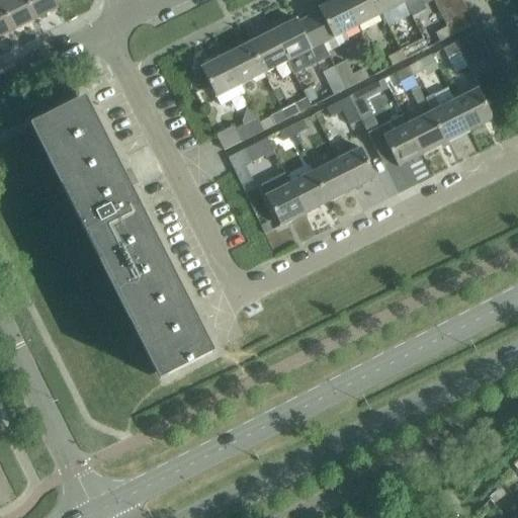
[(24,0),(0,0),(0,2),(14,31),(35,20),(24,0)]
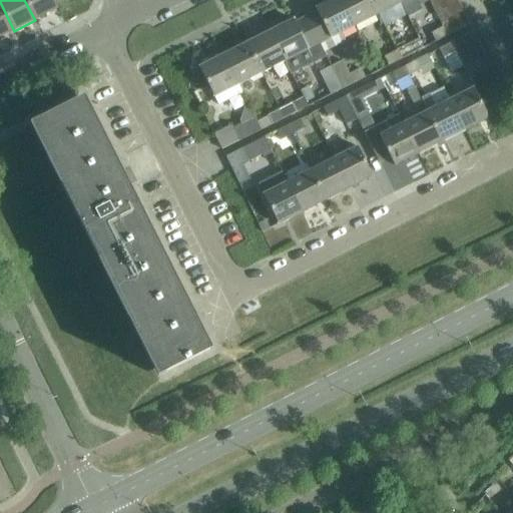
[(24,0),(35,20),(58,9),(54,1),(53,0),(24,0)]
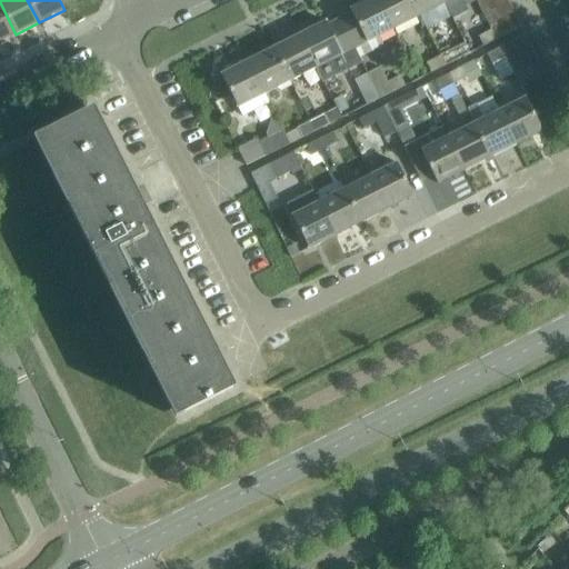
[(340,19),(355,48),(393,29),(379,0),(367,0),(350,9),(352,13),(340,19)]
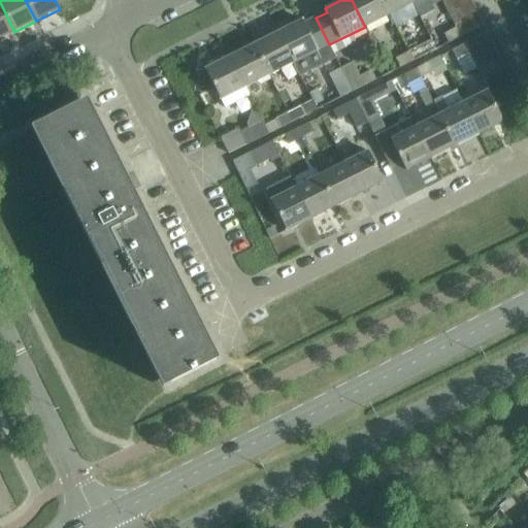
[(381,0),(352,0),(365,27),(388,15),(381,0)]
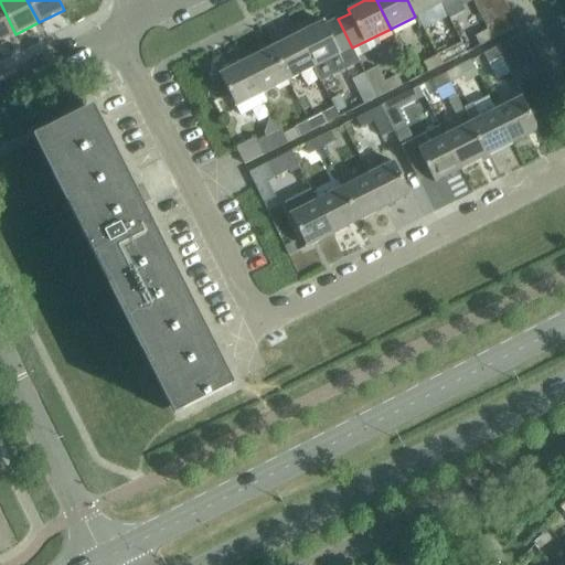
[(439,0),(407,0),(415,17),(441,3),(439,0)]
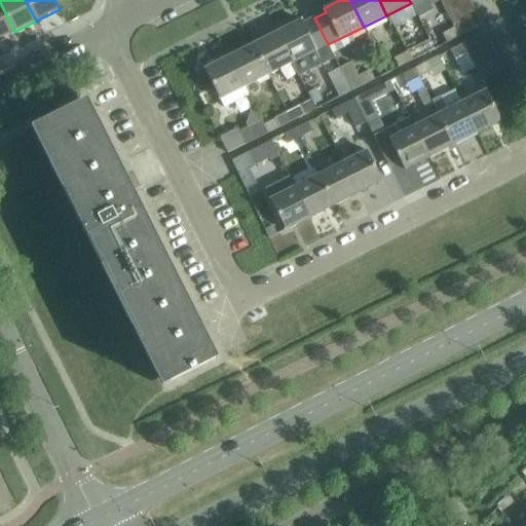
[(470,2),(467,0),(444,0),(441,2),(447,13),(470,2)]
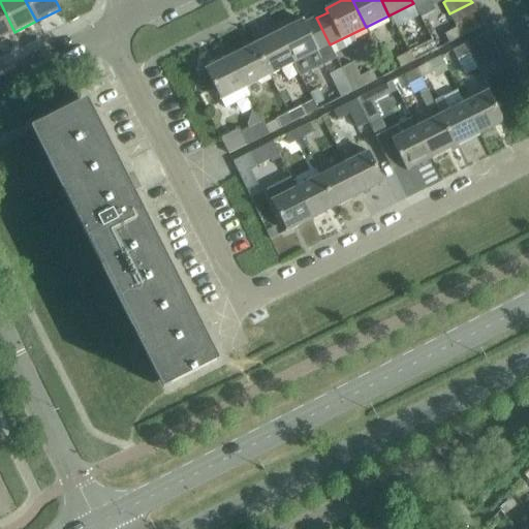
[(0,2),(0,38),(14,32),(0,2)]
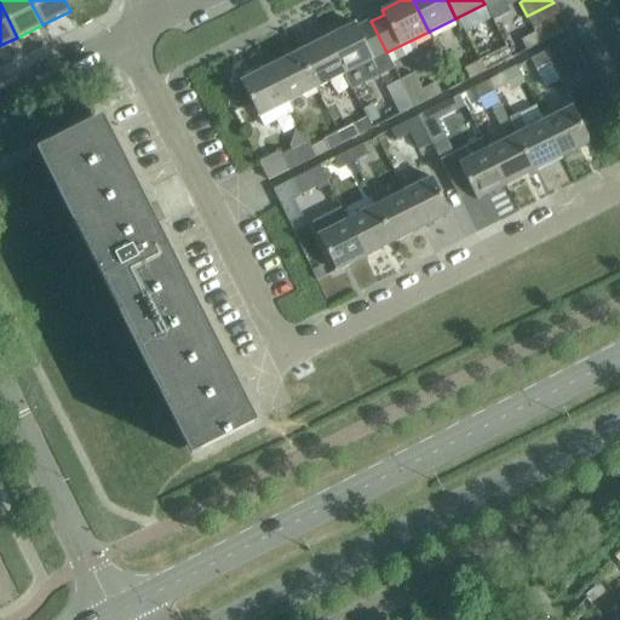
[(561,17),(554,3),(527,16),(534,30),(561,17)]
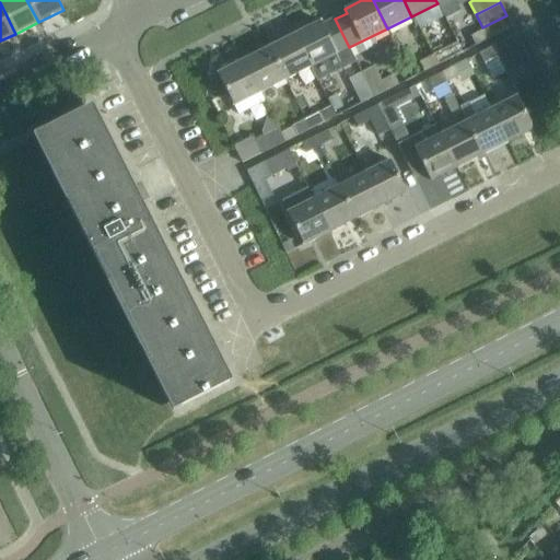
[(513,27),(506,15),(482,27),(483,30),(470,36),(476,46),(488,39),(513,27)]
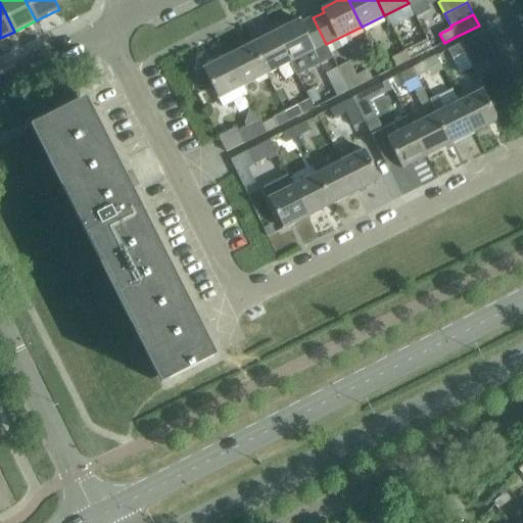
[(332,57),(326,44),(313,17),(300,24),(298,20),(275,32),(291,62),(297,75),(332,57)]
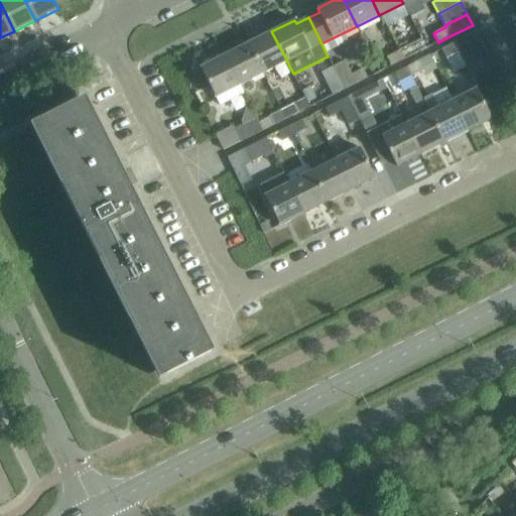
[(271,31),(248,43),(263,74),(287,61),(271,31)]
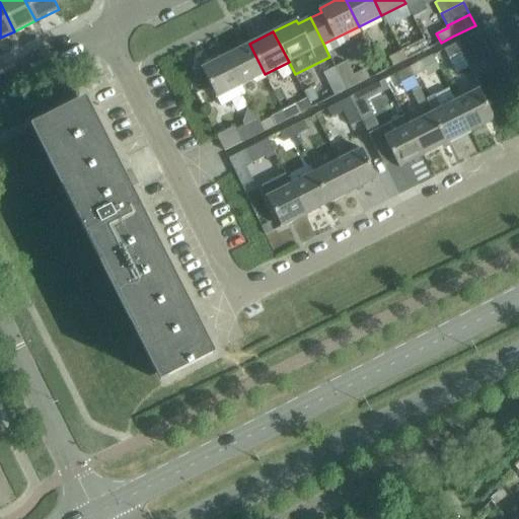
[(460,53),(462,56),(485,45),(478,33),(445,51),(449,59),(460,53)]
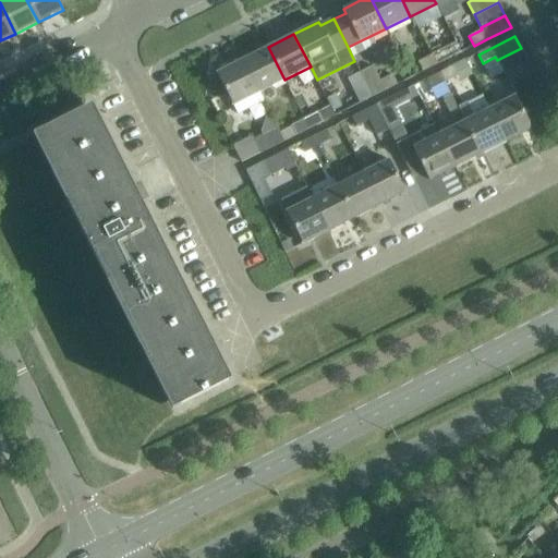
[(455,43),(431,56),(435,65),(460,53),(455,43)]
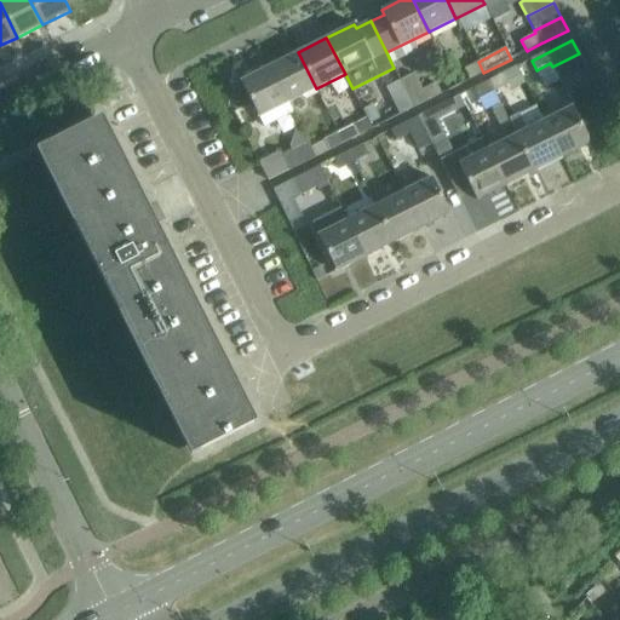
[(298,52),(270,67),(288,103),(316,89),(298,52)]
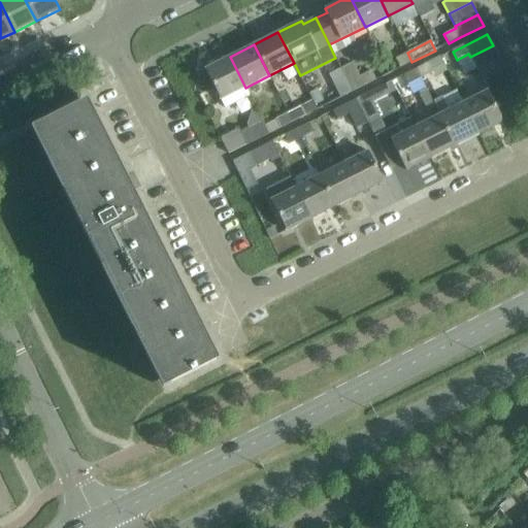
[(470,57),(476,69),(499,57),(493,45),(470,57)]
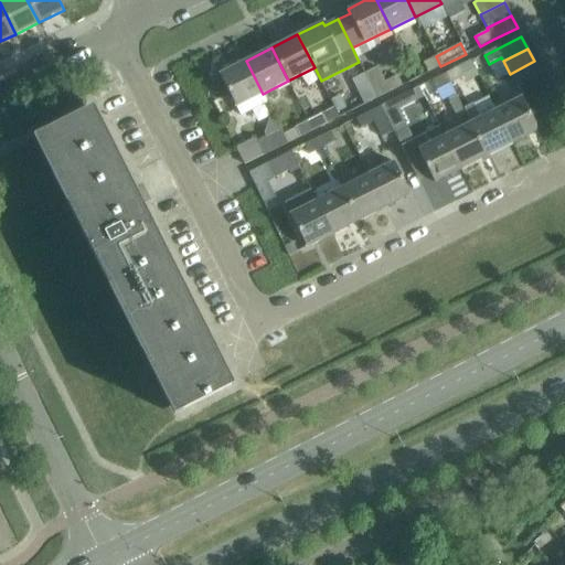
[(440,66),(436,56),(423,63),(428,73),(440,66)]
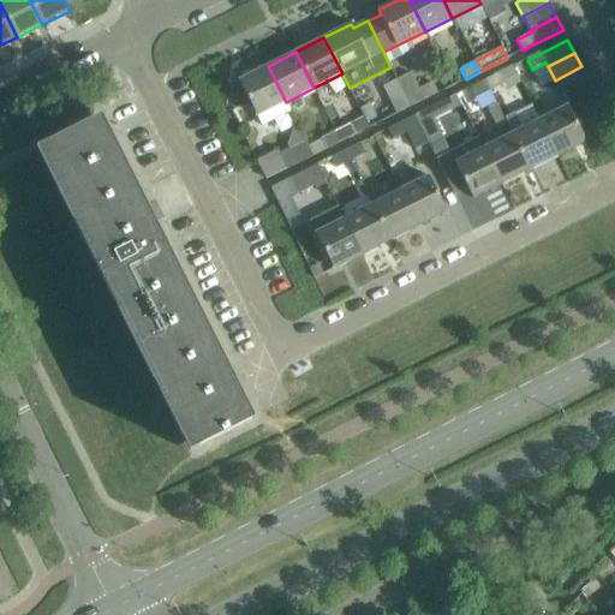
[(268,66),(239,81),(257,117),(263,127),(292,113),(286,102),(268,66)]
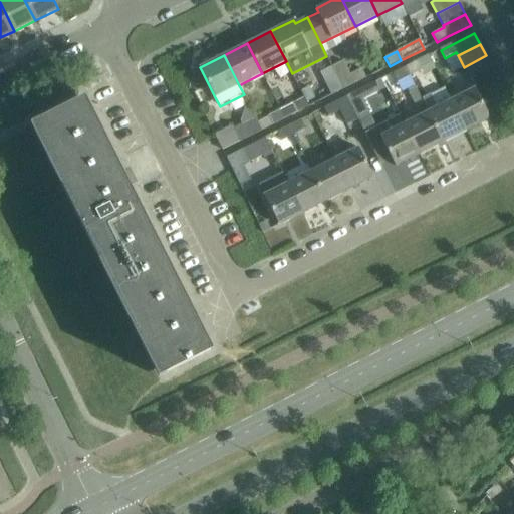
[(464,67),(470,79),(492,67),(486,55),(464,67)]
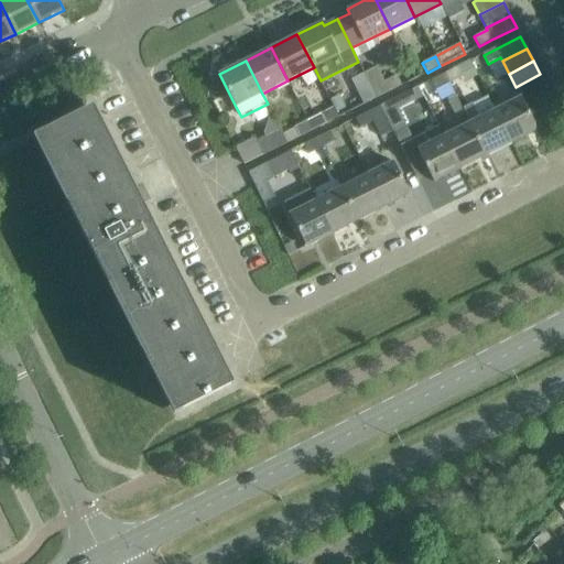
[(377,66),(364,73),(377,98),(414,79),(410,69),(384,82),(377,66)]
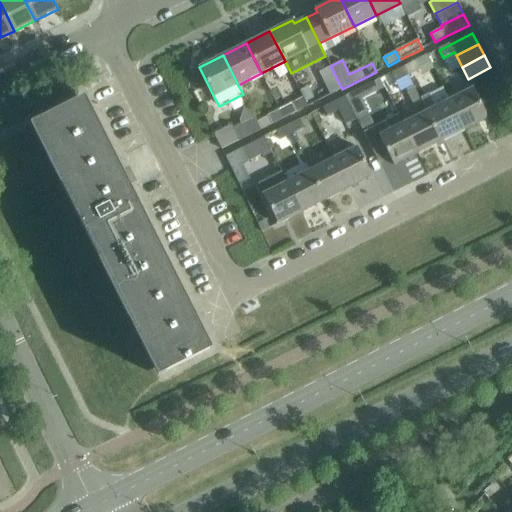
[(415,61),(403,67),(407,76),(408,75),(419,70),(415,61)]
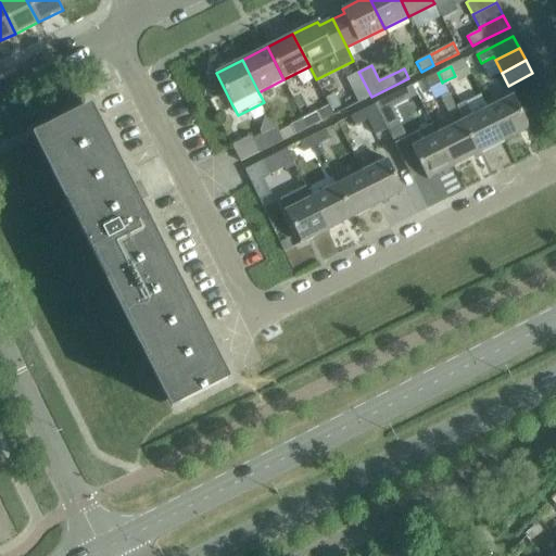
[(371,97),(358,72),(346,77),(348,79),(339,83),(346,98),(342,100),(346,109),(371,97)]
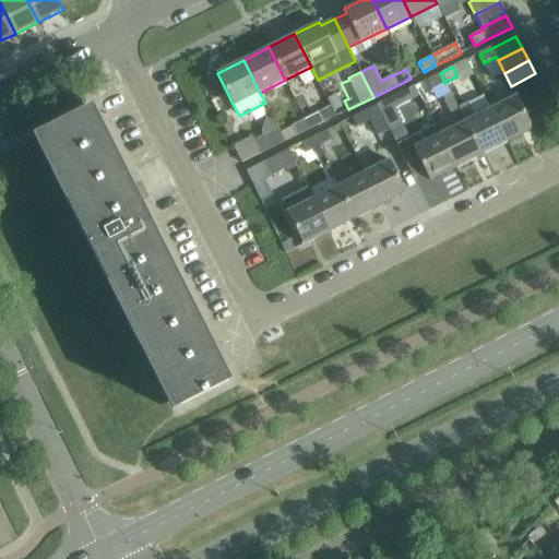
[(445,82),(444,83),(440,73),(427,80),(432,90),(437,86),(441,96),(442,95),(447,104),(454,100),(445,82)]
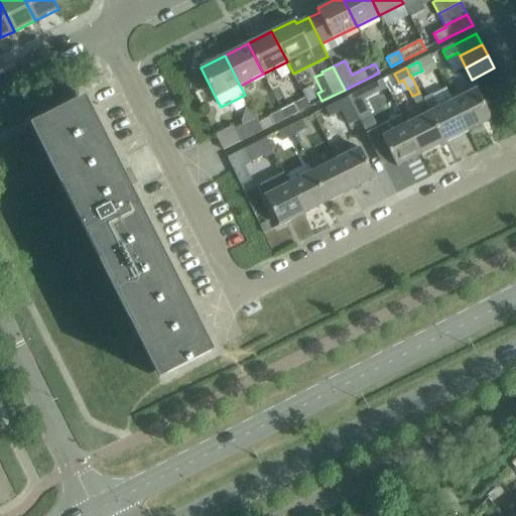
[(472,80),(477,90),(477,91),(499,79),(494,68),(472,80)]
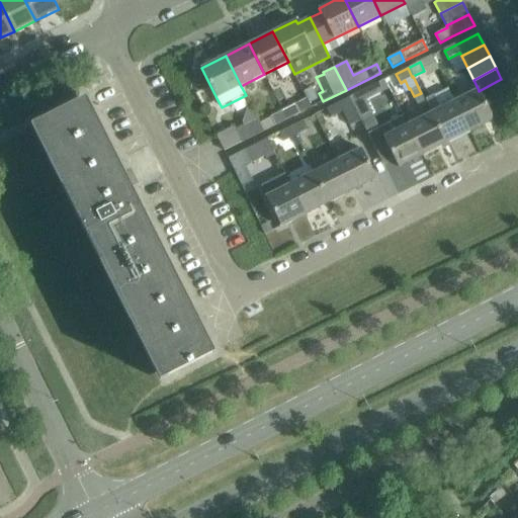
[(501,79),(479,91),(485,103),(507,91),(501,79)]
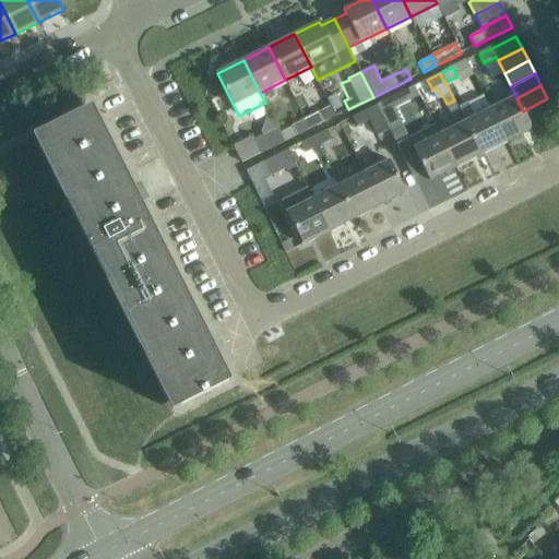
[(389,99),(378,105),(390,130),(401,123),(394,109),(407,103),(402,93),(389,99)]
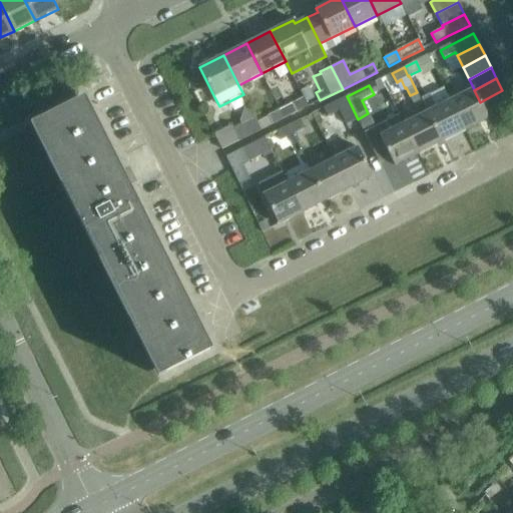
[(474,89),(450,101),(465,130),(489,119),(486,113),(480,102),(474,90),(474,89)]
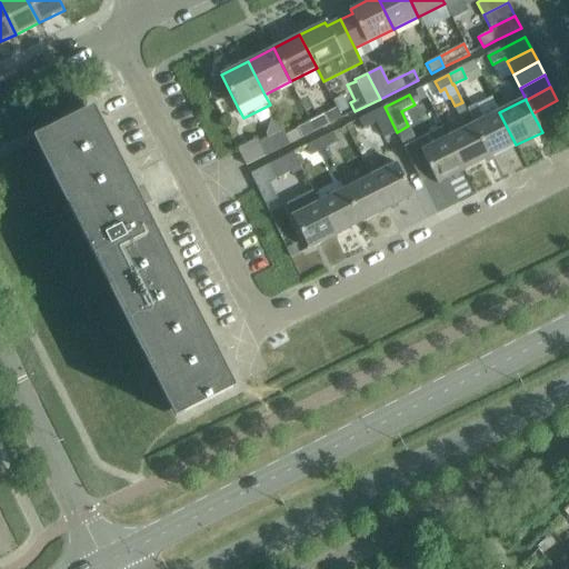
[(532,113),(539,126),(563,112),(557,100),(532,113)]
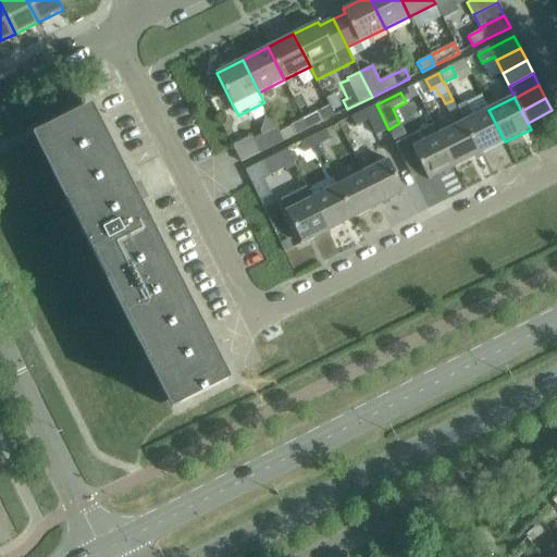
[(388,130),(376,104),(351,116),(357,126),(368,121),(375,135),(388,130)]
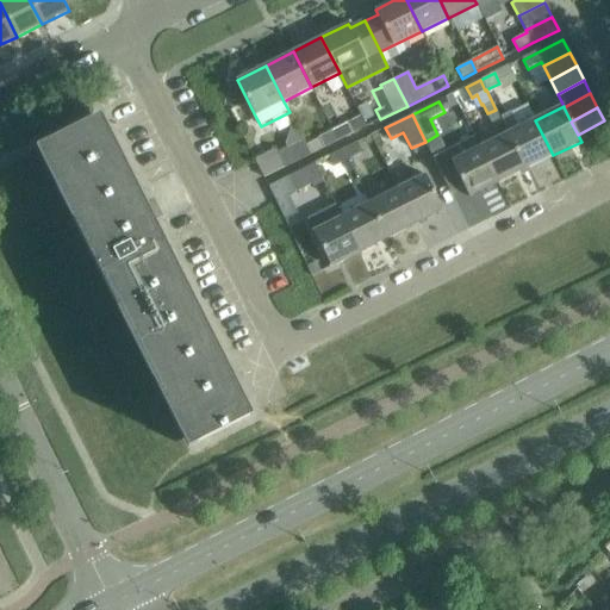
[(361,116),(332,130),(338,141),(366,126),(361,116)]
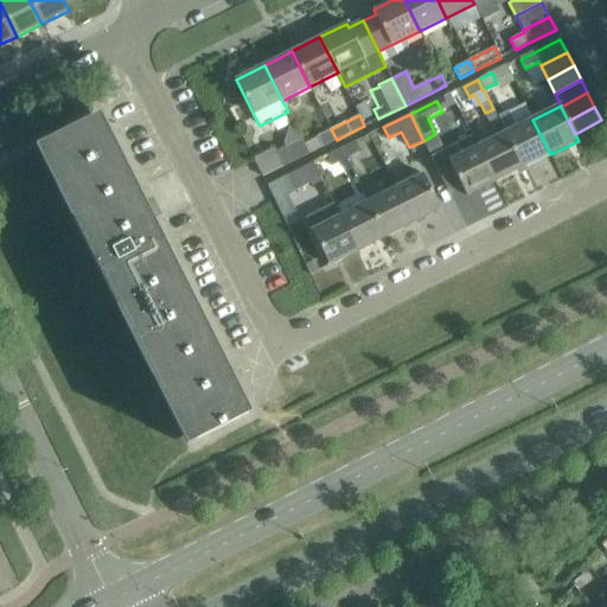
[(138,205),(94,119),(42,145),(193,441),(244,415),(146,221),(154,217),(155,218),(157,217),(147,199),(146,200),(146,202),(138,205)]
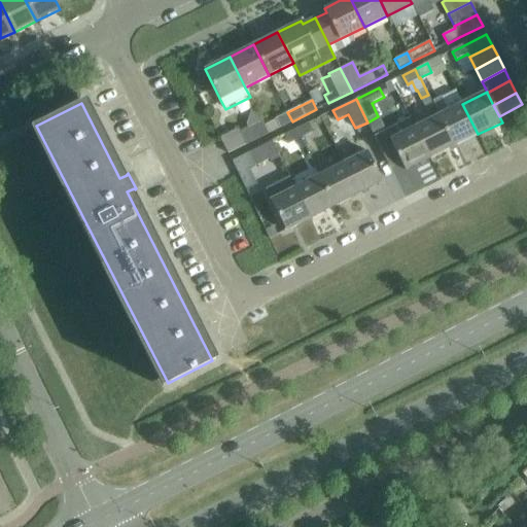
[(462,104),(438,116),(454,146),(478,134),(462,104)]
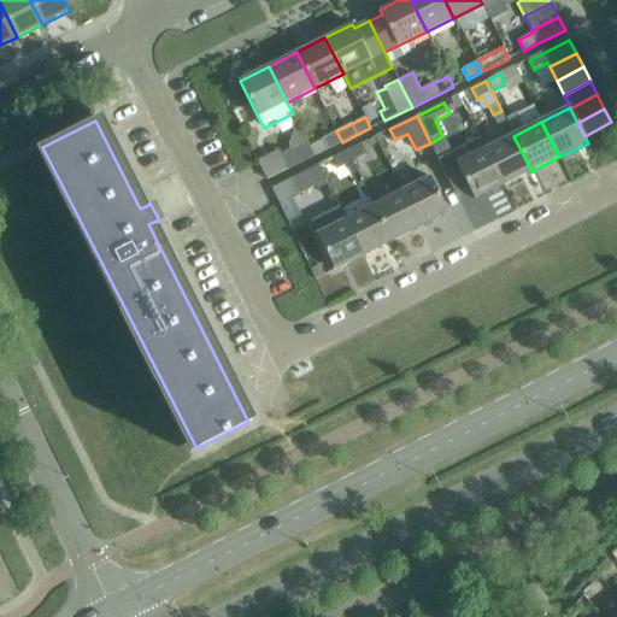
[(286,170),(313,157),(309,146),(298,125),(295,127),(288,146),(291,150),(278,156),(276,152),(257,162),(268,181),(286,170)]
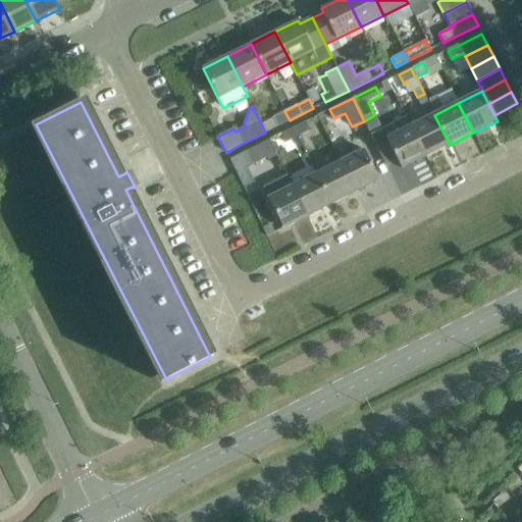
[(261,123),(265,133),(290,120),(284,111),(261,123)]
